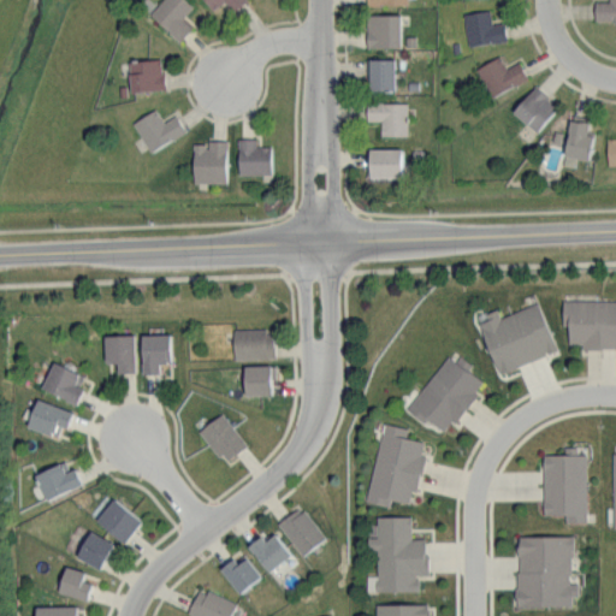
[(193,27),(182,17),(193,6),(185,0),(160,0),(149,13),(179,40),(193,27)]
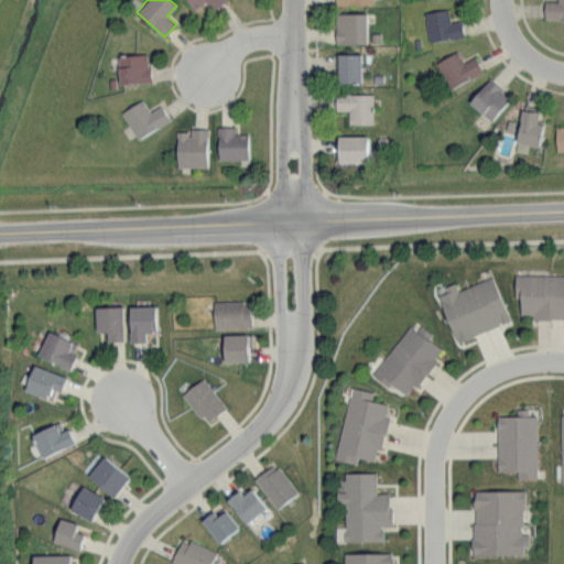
[(186,0),(195,9),(204,0),(205,0),(214,9),(223,0),(186,0)]
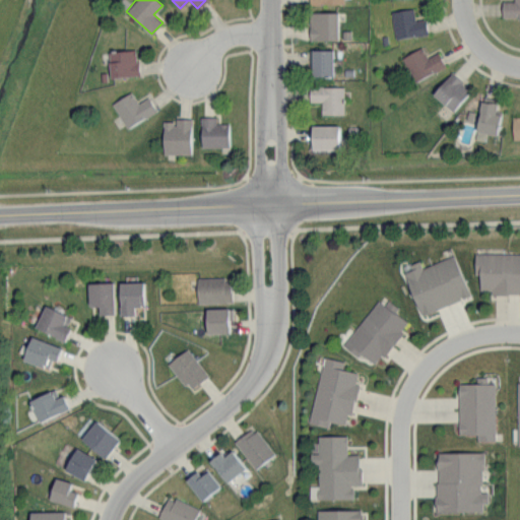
[(519,15),(519,0),(502,0),(502,15),(519,15)]
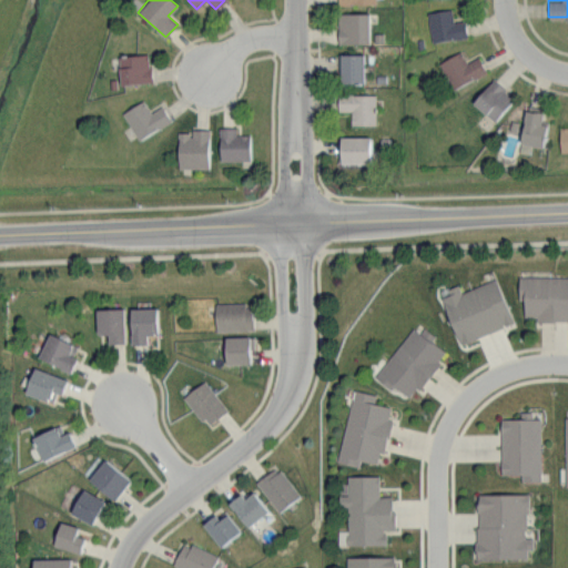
[(427,11),(430,40),(466,36),(464,20),(453,21),(452,8),(427,11)]
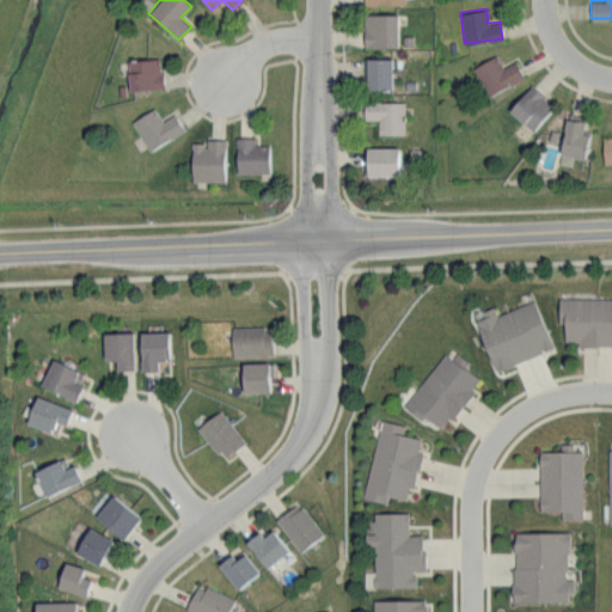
[(365,47),(398,46),(397,13),(363,13),(365,47)]
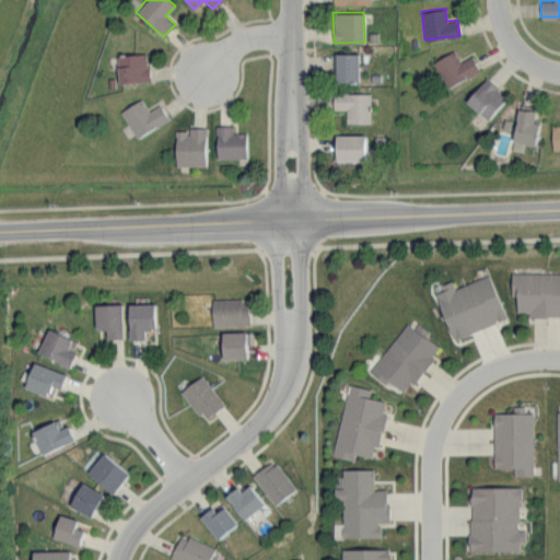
[(480,71),(473,55),(459,61),(454,50),(433,60),(446,88),(480,71)]
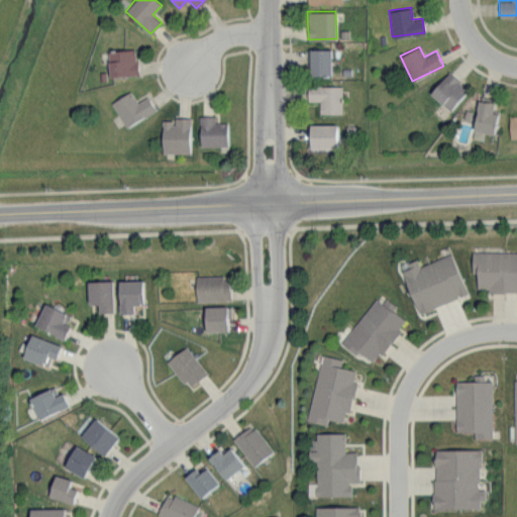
[(331,48),(309,48),(309,75),(330,75),(331,48)]
